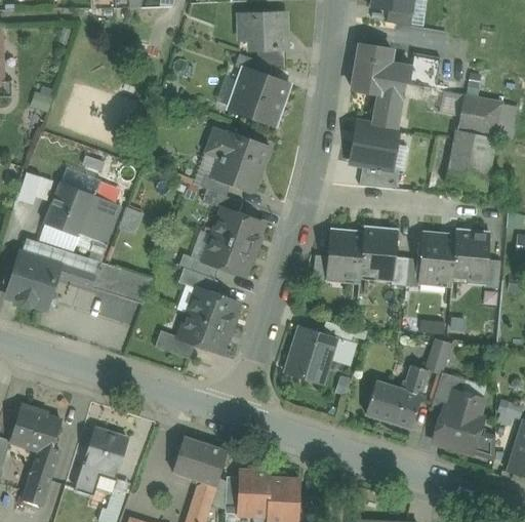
[(371,0),(370,5),(389,7),(412,10),(414,0),(371,0)]
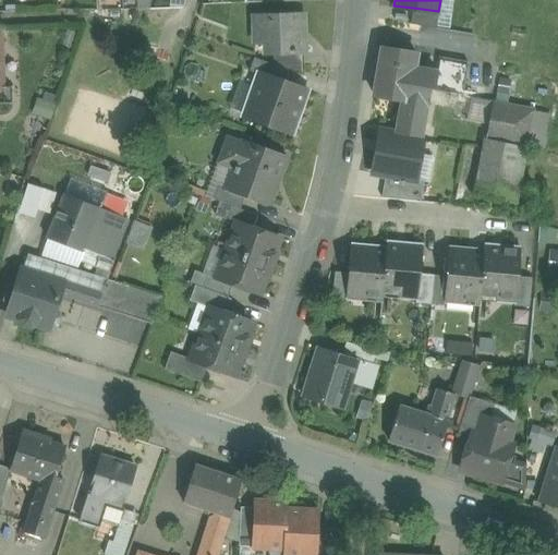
[(438,11),(413,8),(411,22),(437,26),(438,11)]
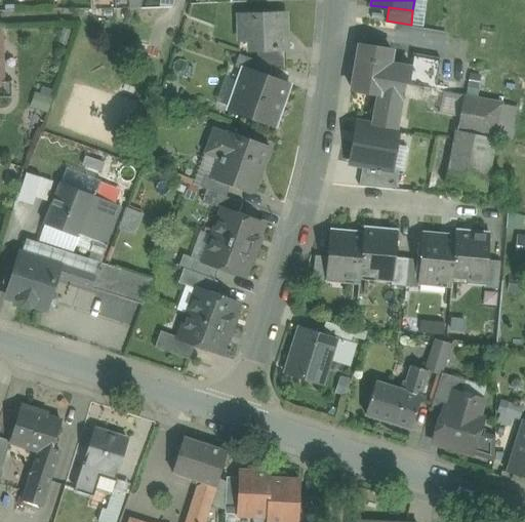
[(285,11),(240,12),(240,39),(256,38),(257,47),(263,47),(264,48),(285,47),(286,47),(285,11)]
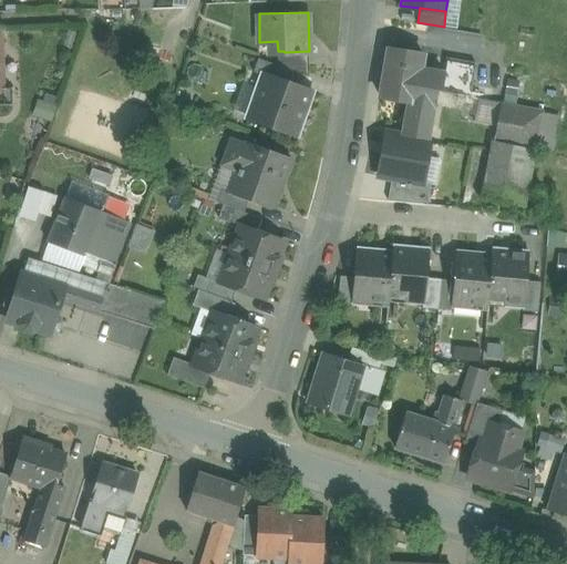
[(423,52),(389,47),(380,95),(409,100),(403,133),(428,137),(436,88),(441,89),(442,89),(445,71),(444,71),(421,68),(423,52)]
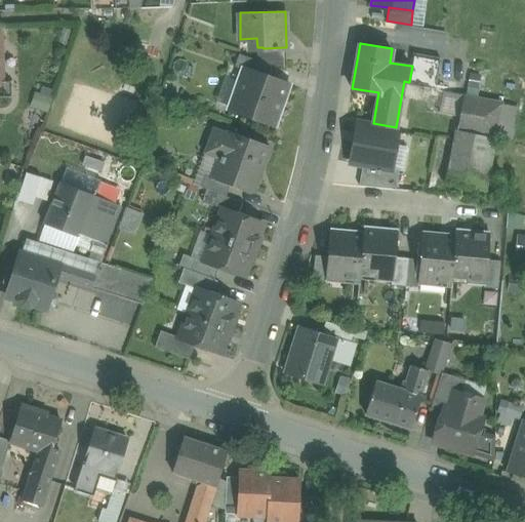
[(285,47),(264,48),(263,47),(257,47),(257,58),(269,63),(286,69),(285,47)]
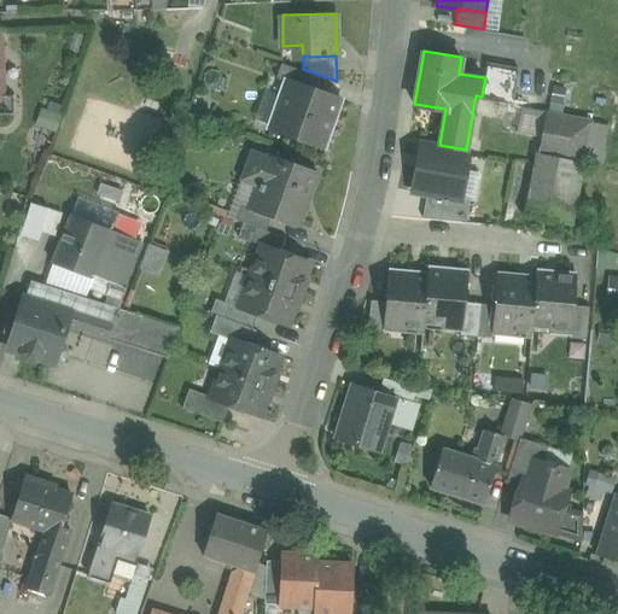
[(303,69),(281,62),(277,76),(285,79),(285,80),(289,81),(290,80),(312,87),(316,74),(303,69)]
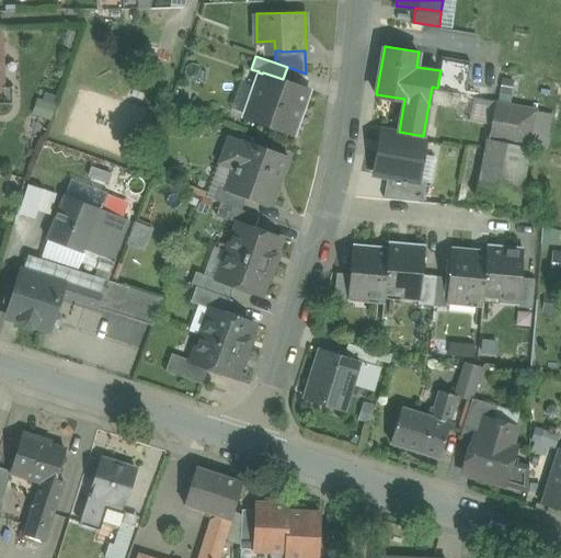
[(471,60),(442,56),(439,70),(441,70),(437,88),(436,88),(436,89),(466,94),(471,60)]
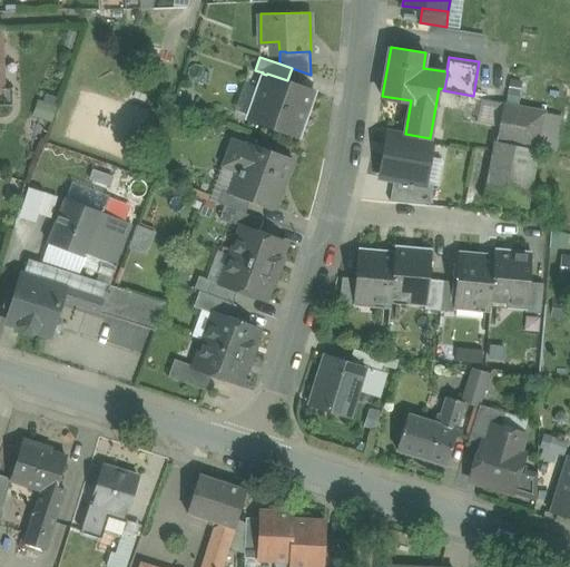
[(287,80),(267,74),(266,75),(263,74),(248,114),(300,133),(315,90),(287,80)]
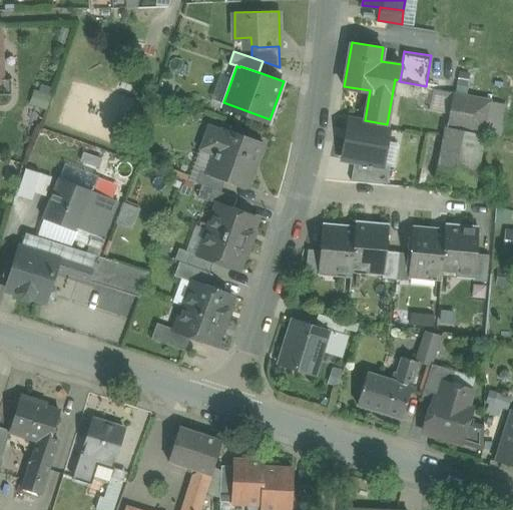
[(1,79),(0,78),(0,92),(12,93),(11,77),(1,77),(1,79)]
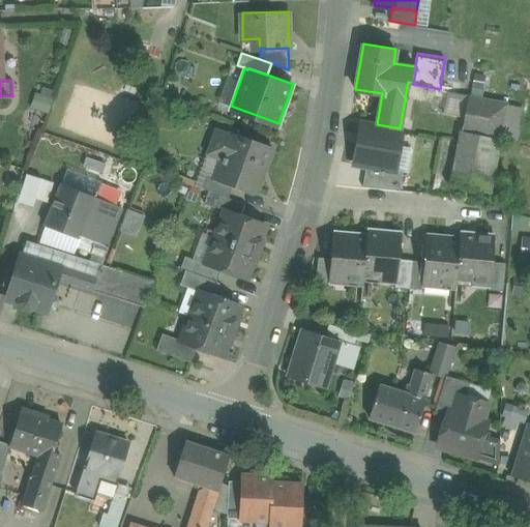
[(43,87),(41,95),(54,99),(57,91),(43,87)]
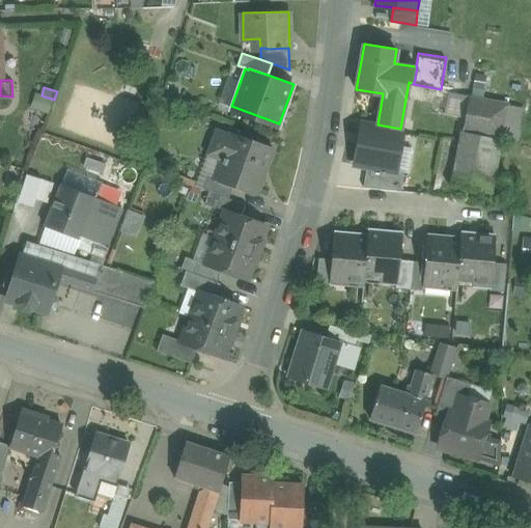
[(446,110),(464,112),(467,94),(449,91),(446,110)]
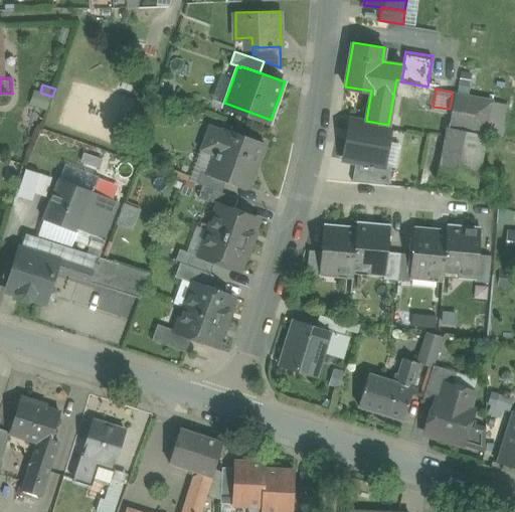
[(36,92),(31,106),(47,111),(52,97),(40,93),(36,92)]
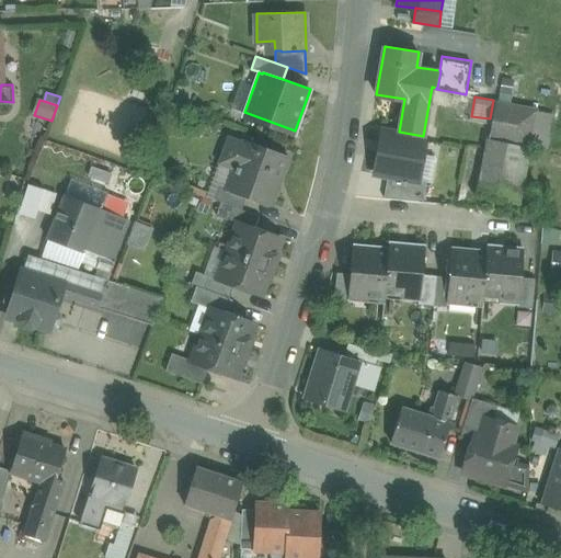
[(538,107),(495,100),(474,203),(496,205),(504,164),(521,168),(525,146),(529,147),(538,107)]
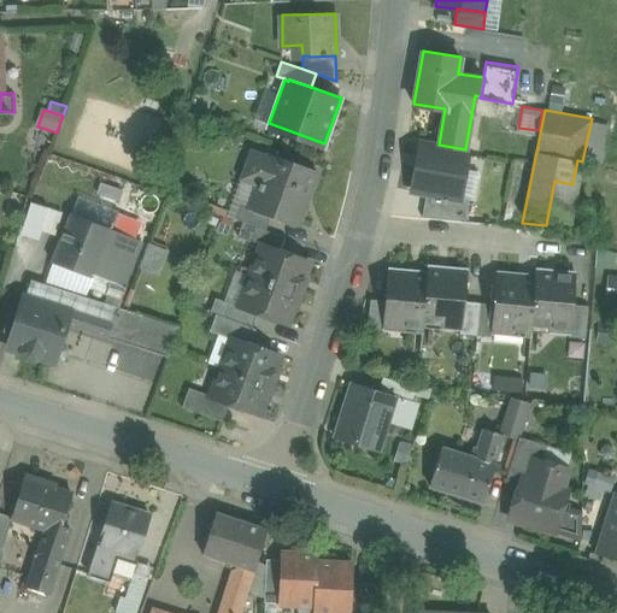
[(610,122),(592,118),(582,161),(601,165),(610,122)]
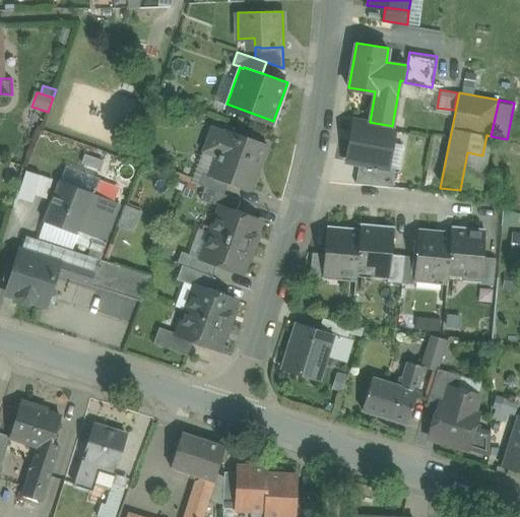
[(354,122),(346,166),(389,173),(397,130),(354,122)]
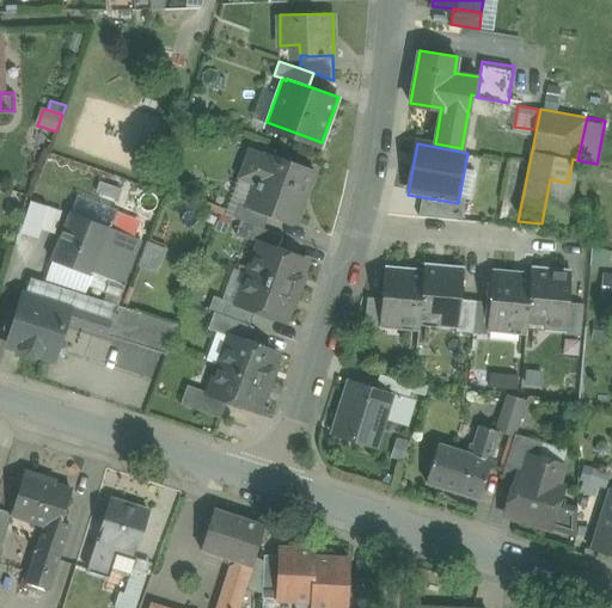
[(312,171),(249,147),(239,176),(256,182),(255,185),(256,185),(250,202),(249,204),(269,212),(294,220),(312,171)]
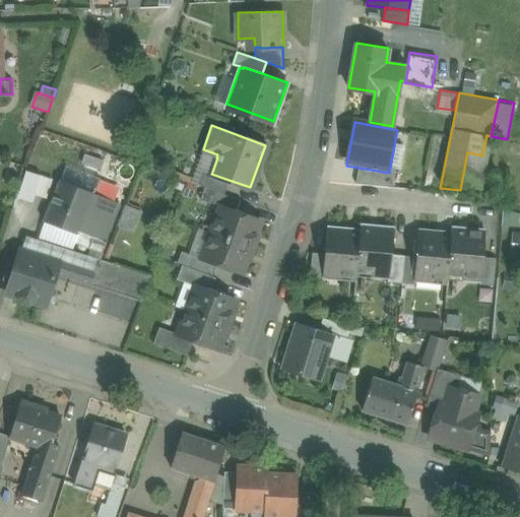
[(65,165),(60,179),(94,192),(100,178),(65,165)]
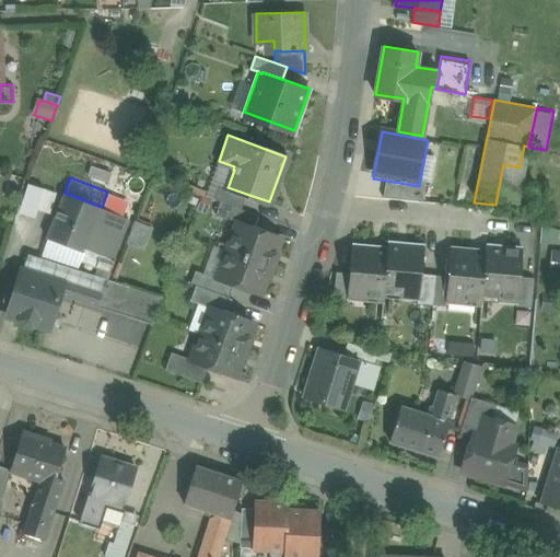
[(246,194),(228,187),(229,185),(218,181),(211,197),(220,200),(241,207),(246,194)]
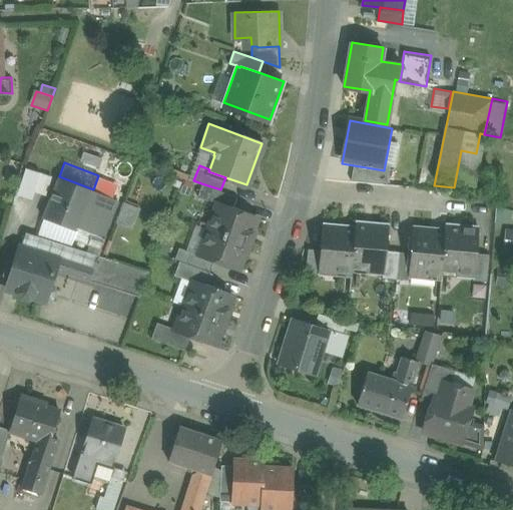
[(93,189),(59,176),(43,216),(76,229),(77,229),(92,190),(93,189)]
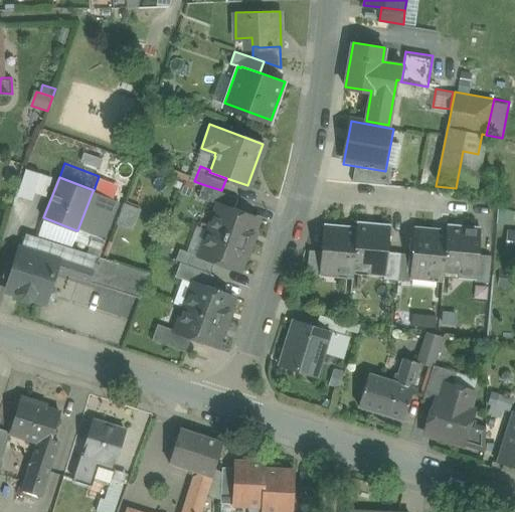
[(15,203),(27,207),(34,184),(22,180),(15,203)]
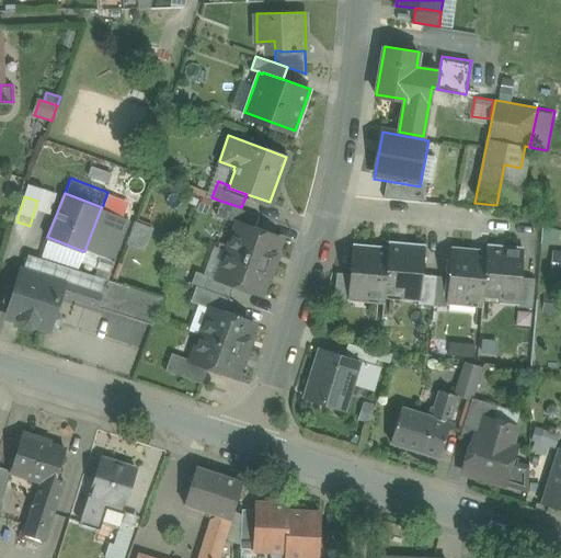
[(241,207),(220,201),(216,213),(238,221),(238,220),(254,227),(259,214),(241,207)]
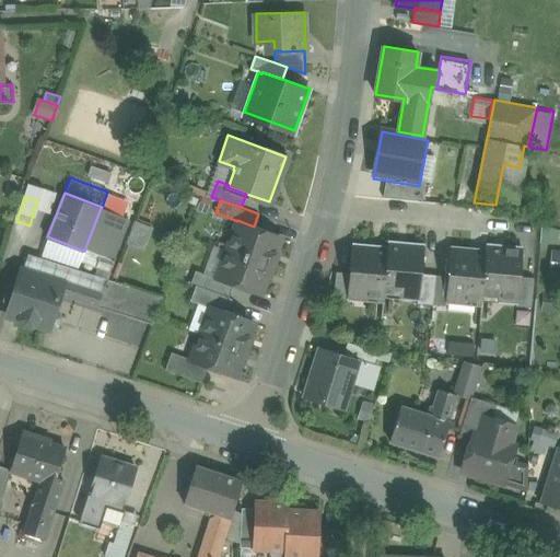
[(121,216),(101,208),(84,251),(83,251),(80,259),(95,266),(96,266),(94,274),(107,278),(108,278),(111,270),(115,258),(117,259),(118,257),(107,253),(114,233),(121,216)]
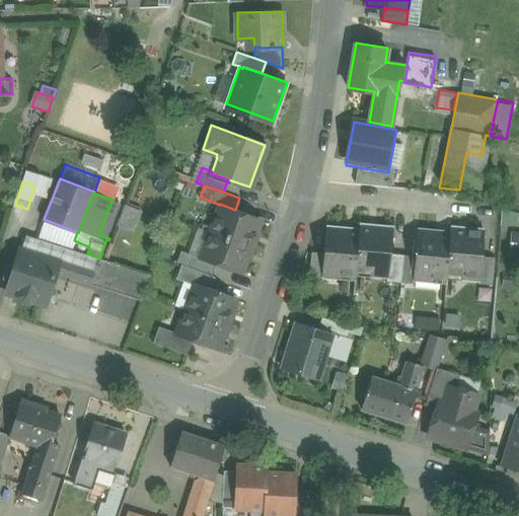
[(113,200),(105,216),(114,219),(120,203),(113,200)]
